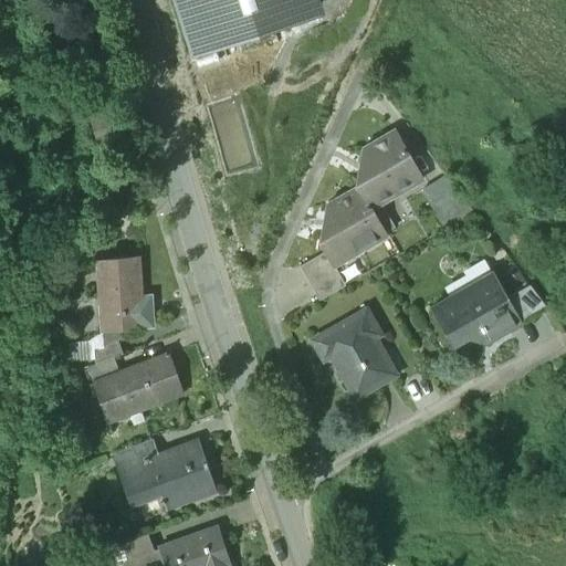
[(323,0),(177,0),(195,61),(327,14),(323,0)]
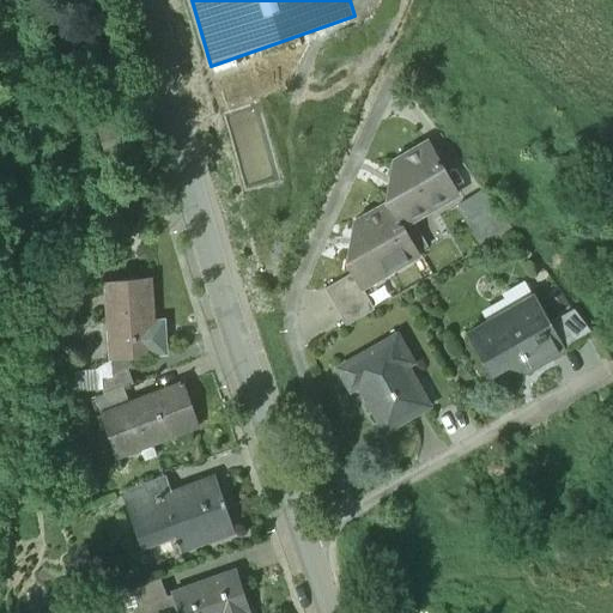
[(429,140),(392,162),(399,176),(396,192),(384,199),(387,202),(388,202),(401,226),(401,225),(459,194),(429,140)]
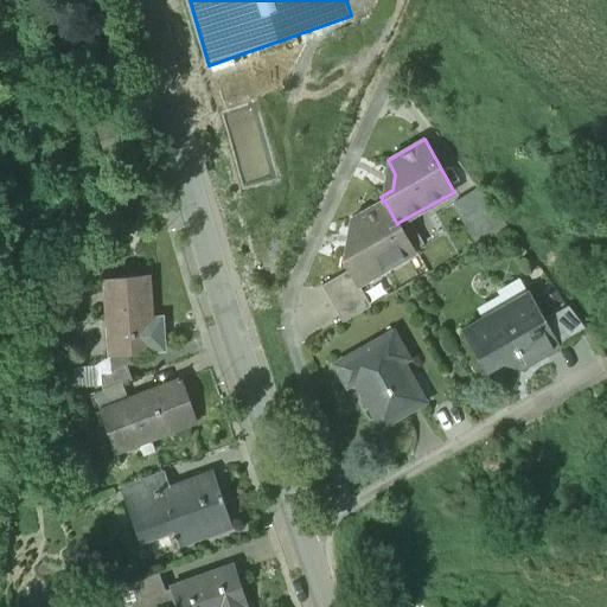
[(479,189),(455,202),(480,244),(510,228),(479,189)]
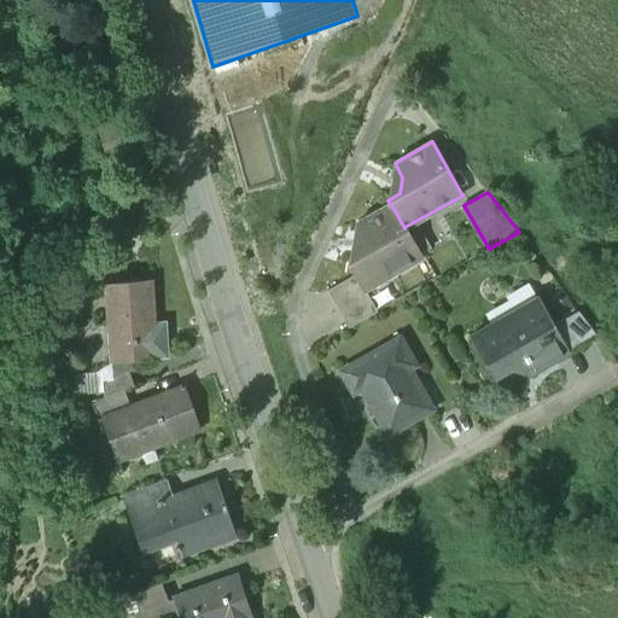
[(390,204),(353,226),(361,240),(359,257),(348,263),(355,278),(363,291),(365,290),(421,257),(404,227),(404,228),(391,204),(390,204)]
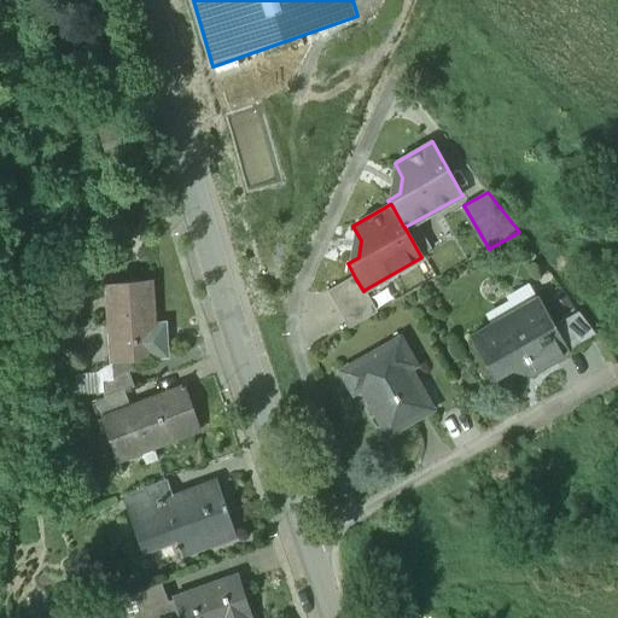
[(355,278),(326,293),(347,330),(377,313),(365,290),(363,291),(355,278)]
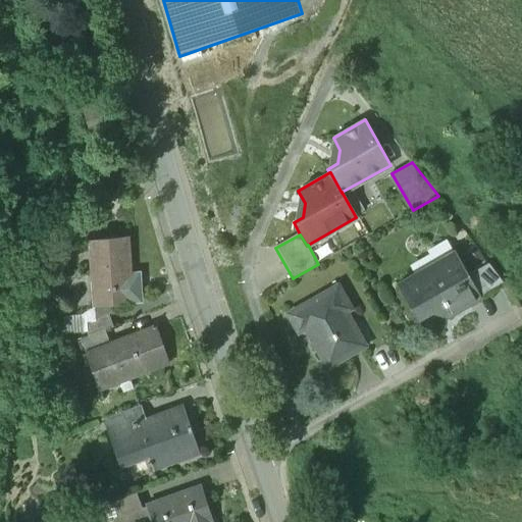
[(127,236),(91,239),(96,304),(132,301),(129,266),(127,236)]
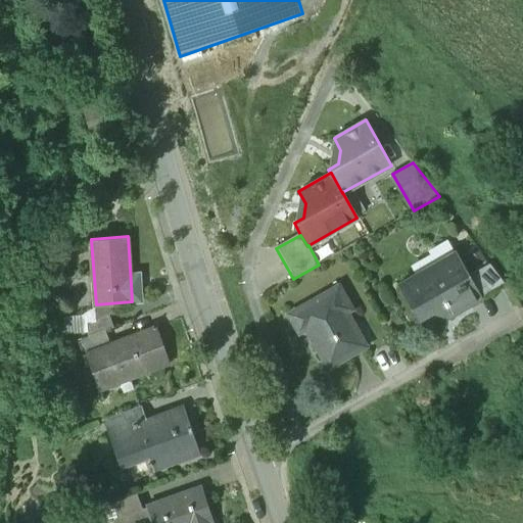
[(454,251),(402,281),(422,315),(443,302),(449,315),(479,297),(467,275),(454,251)]
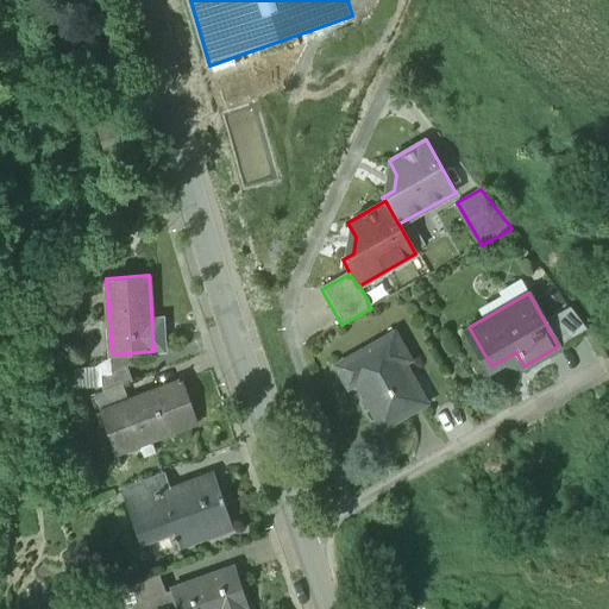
[(570,305),(544,320),(558,346),(589,330),(570,305)]
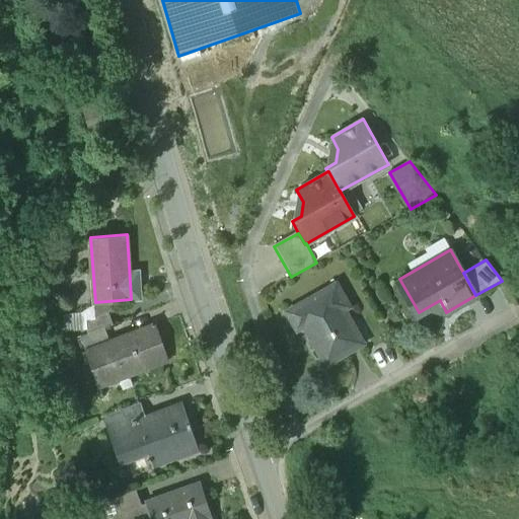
[(144,264),(129,265),(131,299),(146,297),(144,264)]
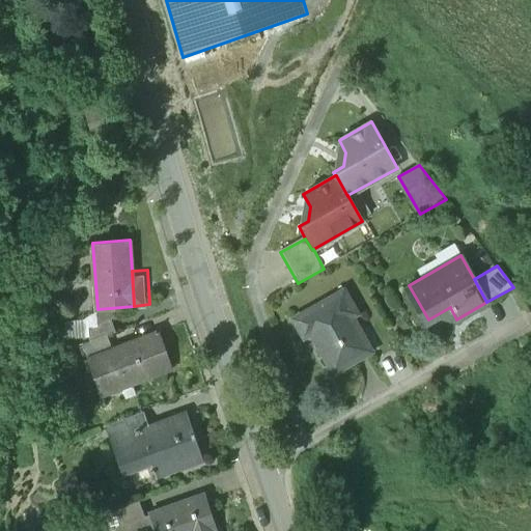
[(343,289),(294,318),(304,337),(311,333),(333,372),(370,352),(350,317),(357,314),(343,289)]
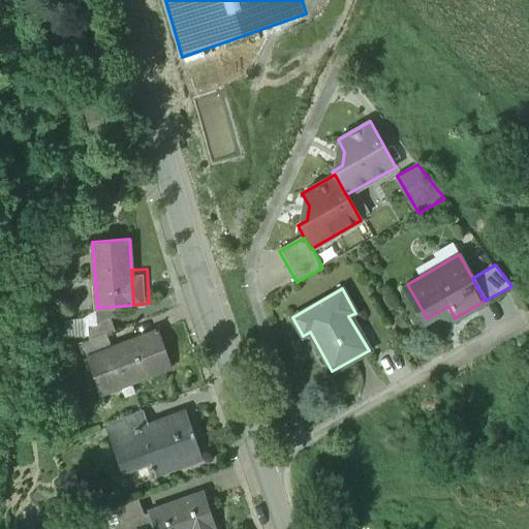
[(110,314),(86,322),(90,335),(105,330),(115,328),(110,314)]
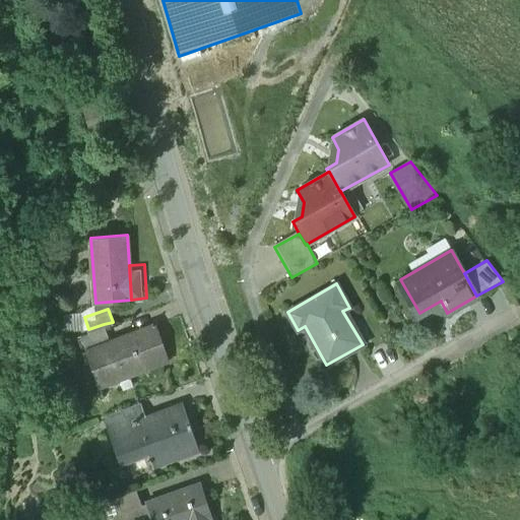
[(110,340),(104,324),(88,329),(79,332),(85,348),(110,340)]
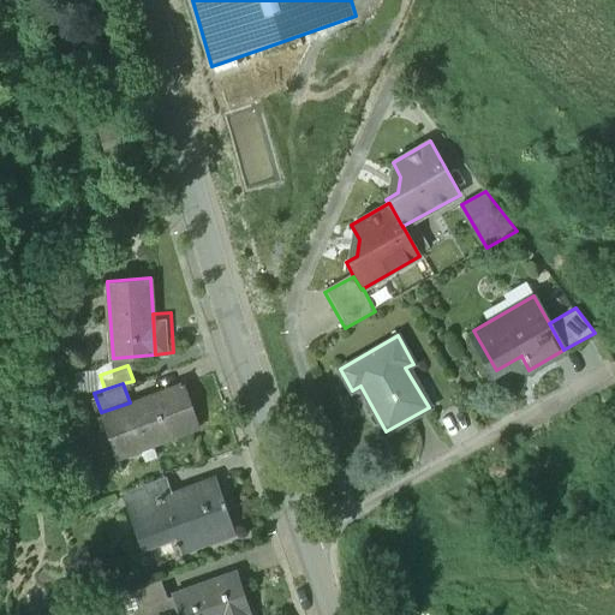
[(148,401),(141,404),(139,401),(131,401),(130,402),(101,412),(117,457),(118,455),(117,452),(151,440),(153,443),(198,428),(183,383),(155,393),(148,399),(148,401)]
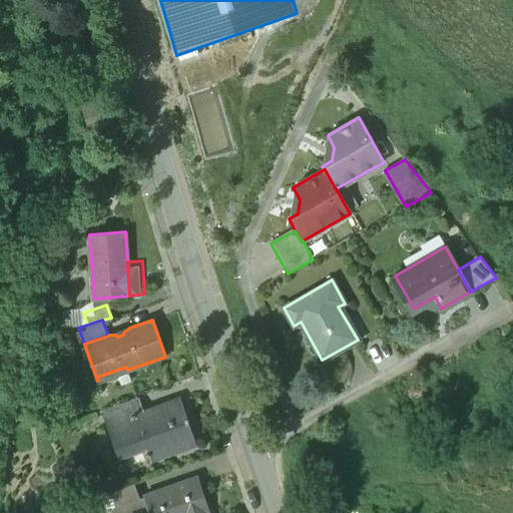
[(111,406),(117,423),(148,412),(143,395),(111,406)]
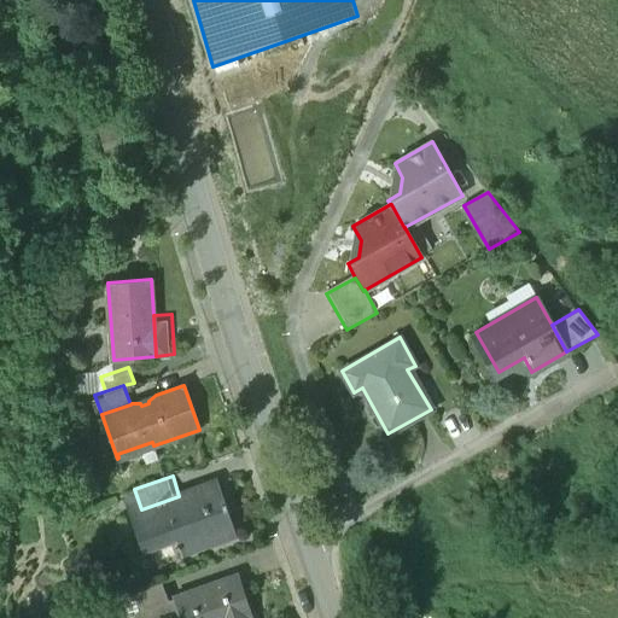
[(179,496),(141,509),(157,554),(182,546),(185,553),(239,534),(221,483),(179,496)]
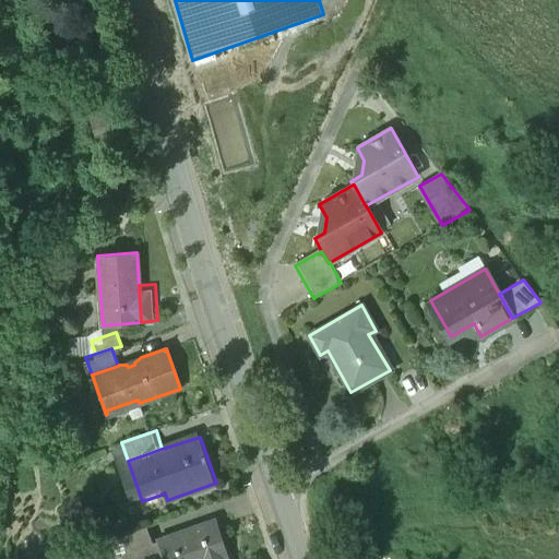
[(132,548),(152,542),(167,536),(162,520),(127,532),(132,548)]
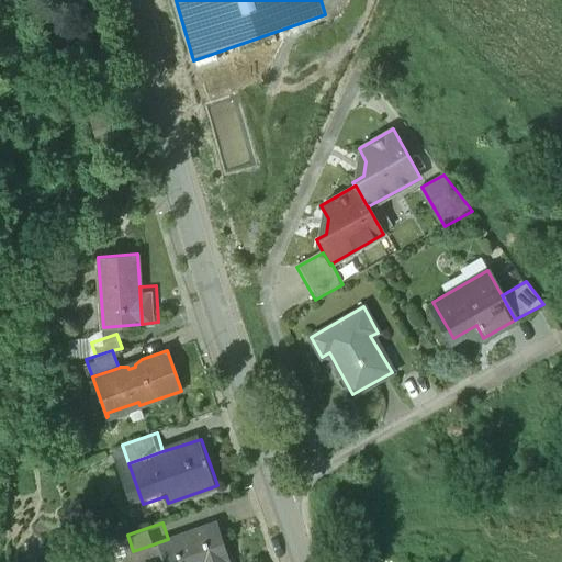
[(217,523),(194,530),(193,526),(182,529),(183,534),(168,539),(153,544),(157,557),(163,554),(164,560),(170,558),(171,561),(224,561),(229,560),(217,523)]
